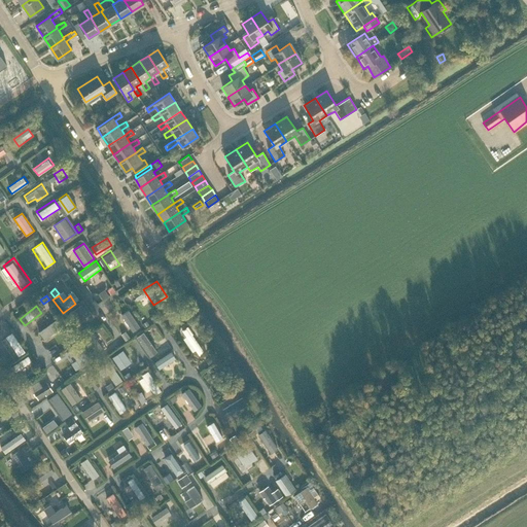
[(83,318),(76,308),(66,315),(73,325),(83,318)]
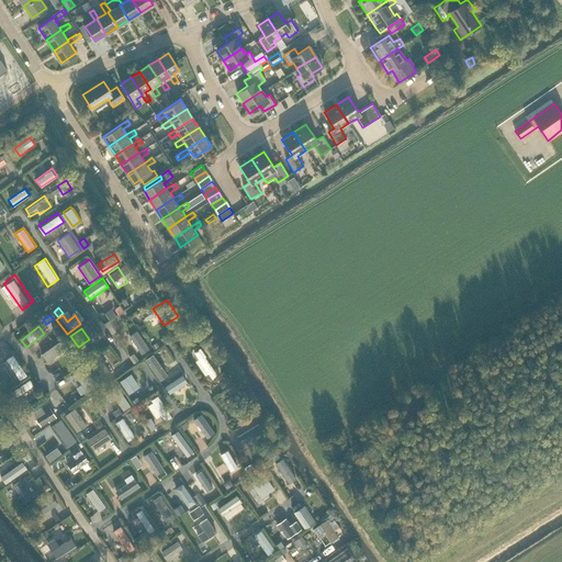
[(147,351),(135,335),(126,341),(137,358),(147,351)]
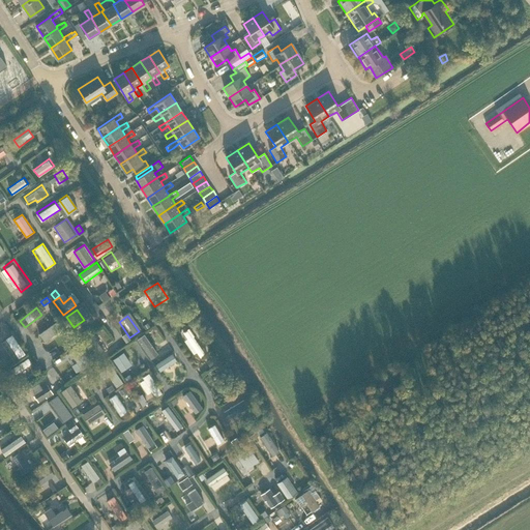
[(40,347),(54,337),(48,329),(34,339),(40,347)]
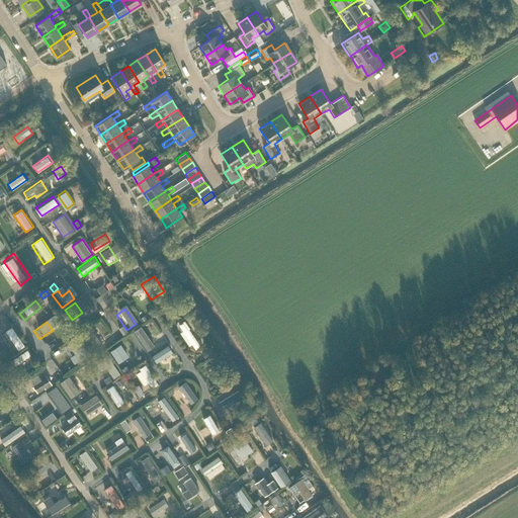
[(155,344),(142,325),(134,331),(148,350),(155,344)]
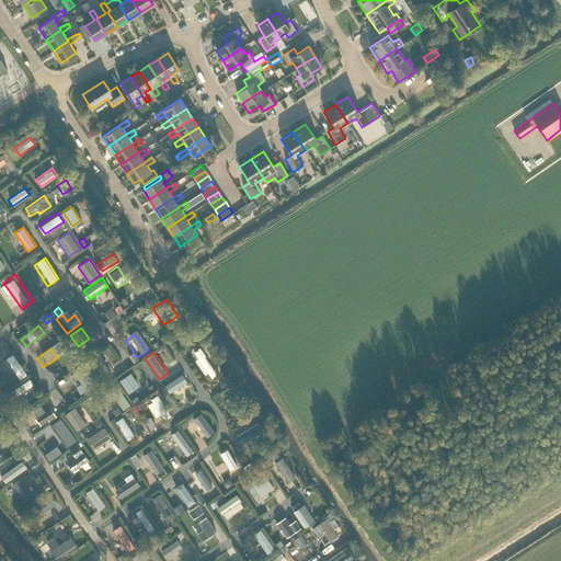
[(133,353),(128,356),(133,363),(138,359),(133,353)]
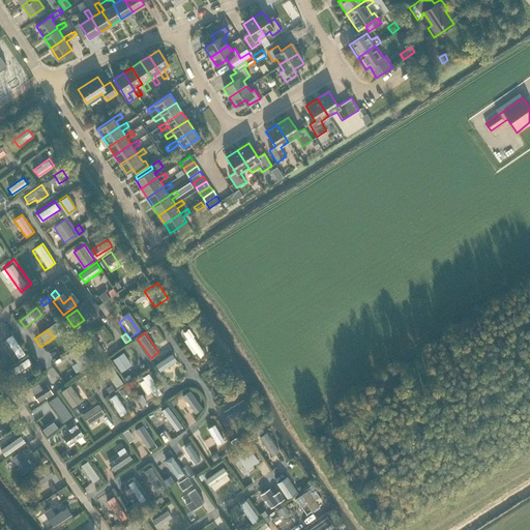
[(204,357),(189,336),(183,342),(197,362),(204,357)]
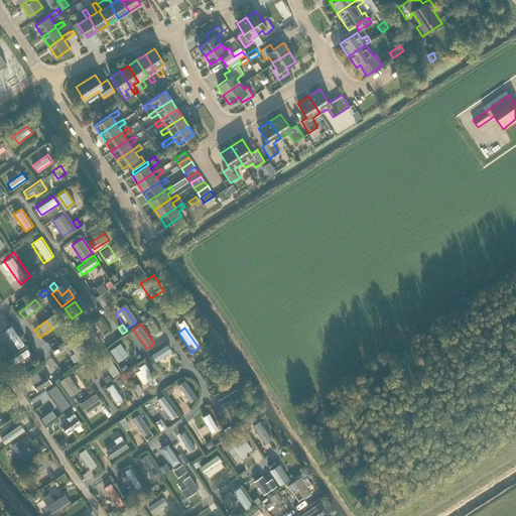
[(102,348),(90,330),(83,335),(95,352),(102,348)]
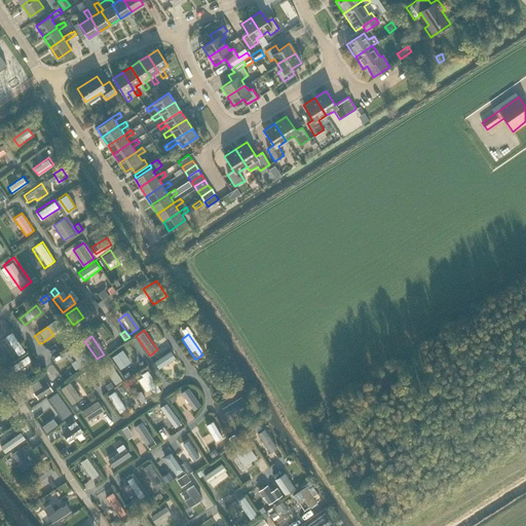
[(0,354),(14,345),(9,338),(0,344),(0,354)]
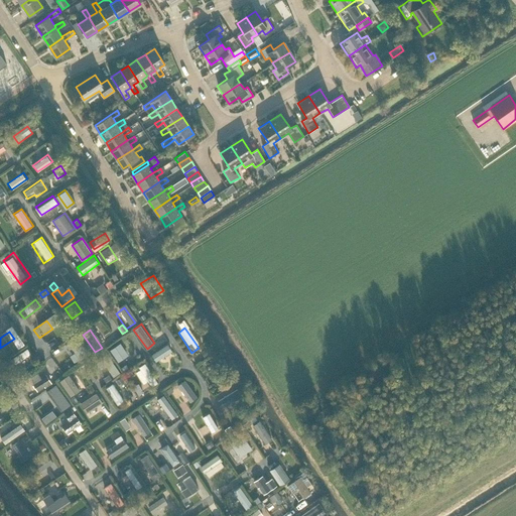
[(116,359),(134,347),(129,339),(110,352),(116,359)]
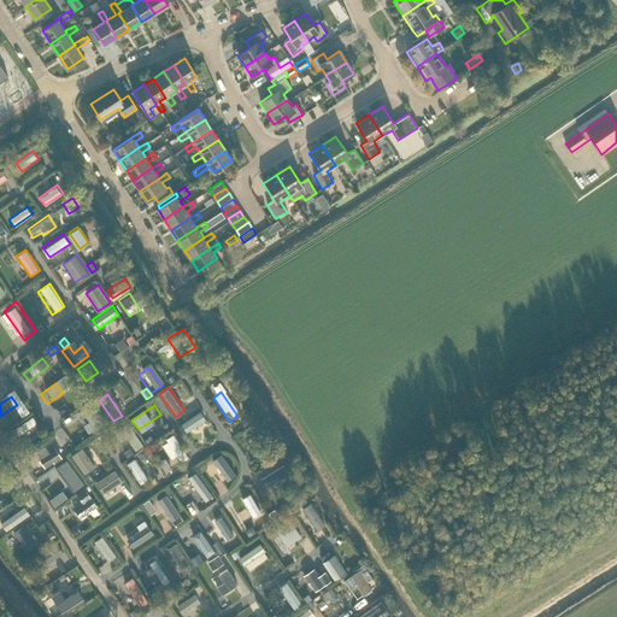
[(205,418),(200,411),(191,417),(181,424),(186,432),(205,418)]
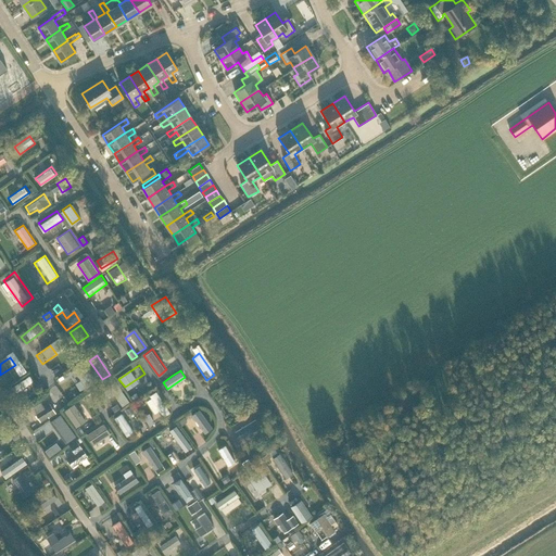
[(65,393),(77,383),(68,373),(57,382),(65,393)]
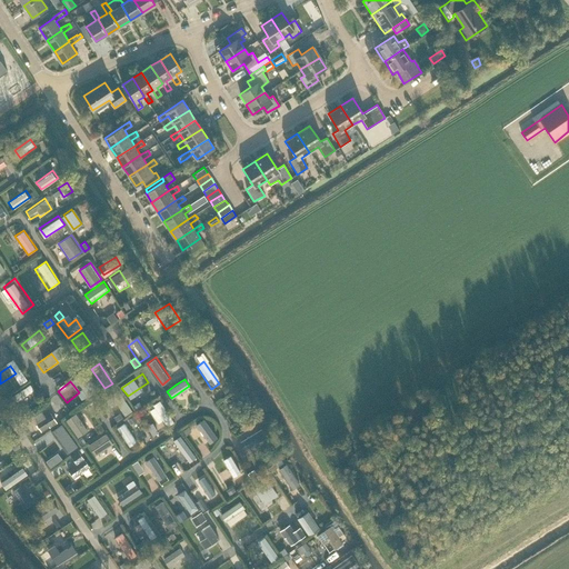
[(221,388),(226,395),(230,391),(226,385),(221,388)]
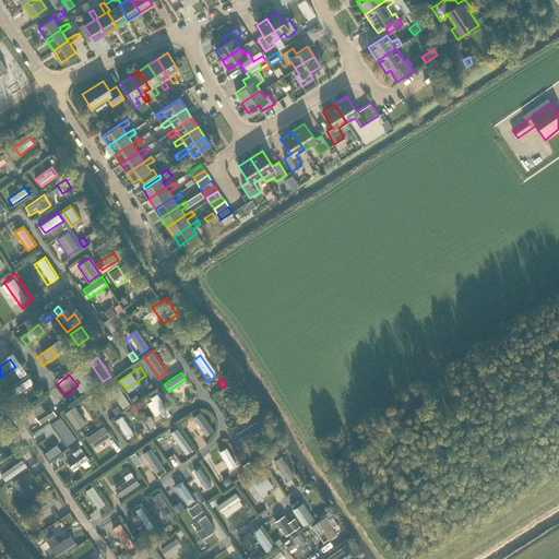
[(129,400),(118,383),(110,390),(121,405),(129,400)]
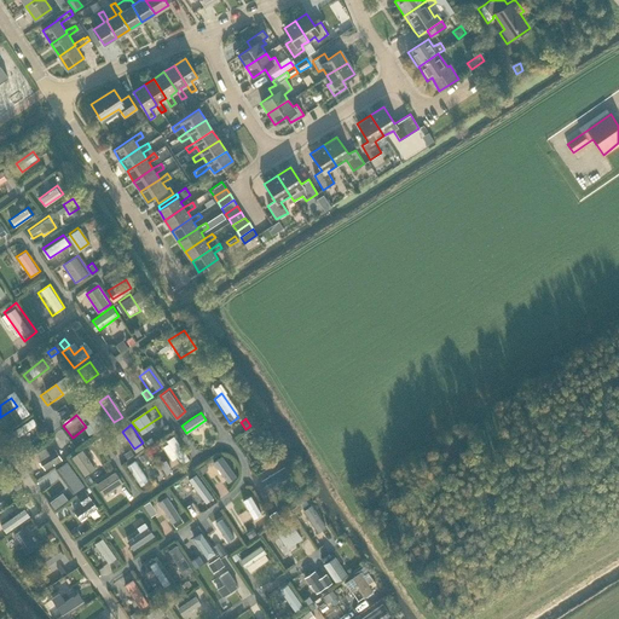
[(16,447),(35,434),(29,426),(10,440),(16,447)]
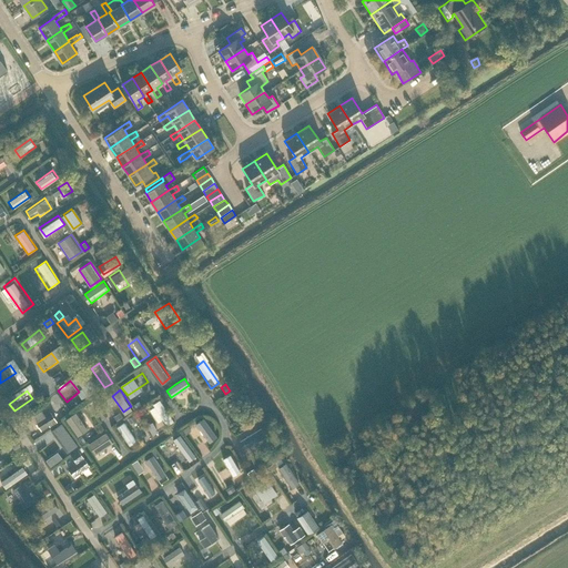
[(244,414),(232,395),(223,402),(236,421),(244,414)]
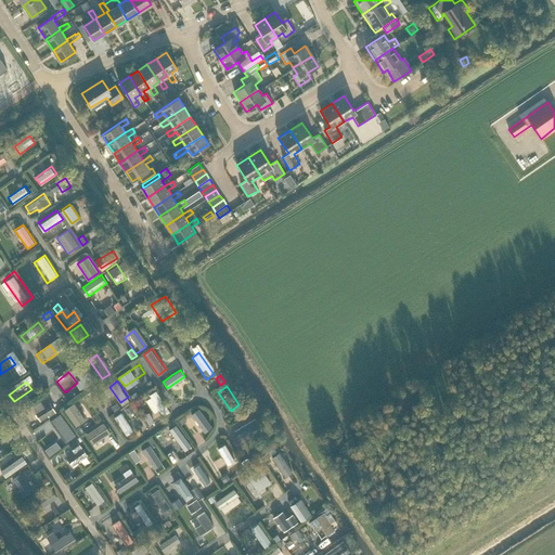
[(168,410),(156,391),(147,397),(159,415),(168,410)]
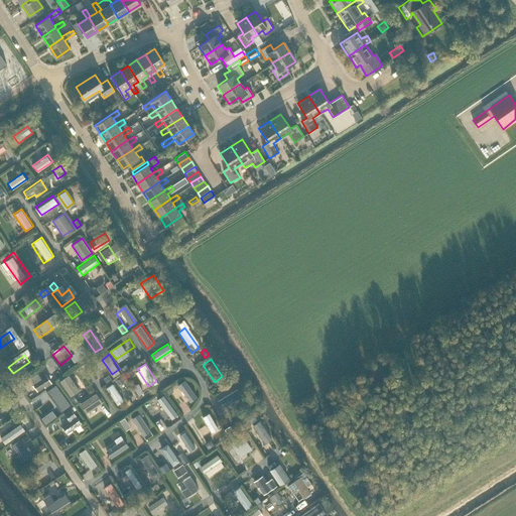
[(53,380),(47,371),(31,381),(37,390),(53,380)]
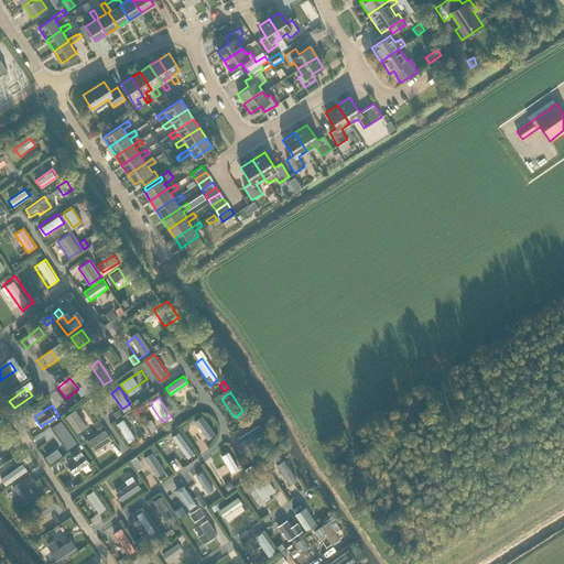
[(88,427),(76,410),(67,415),(79,433),(88,427)]
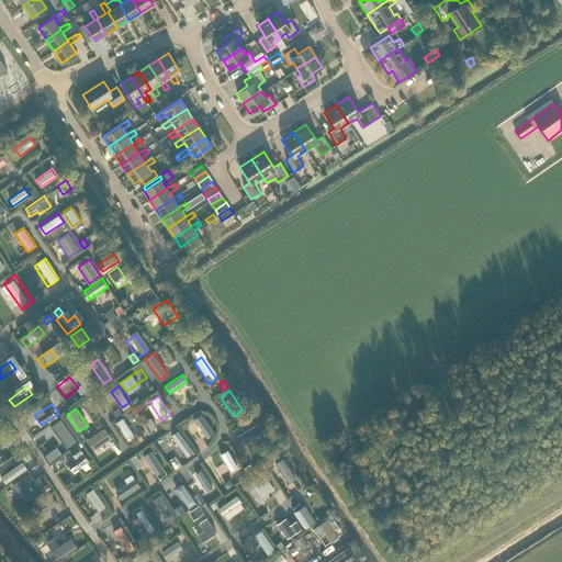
[(247,420),(243,413),(237,416),(243,423),(247,420)]
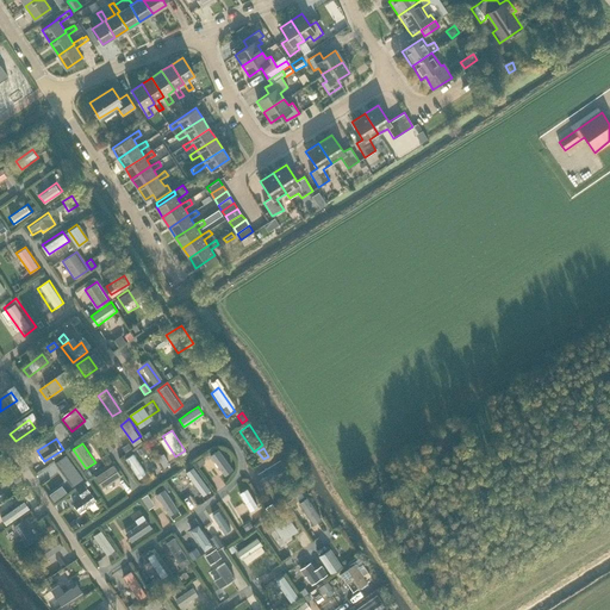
[(231,473),(217,452),(205,460),(221,480),(231,473)]
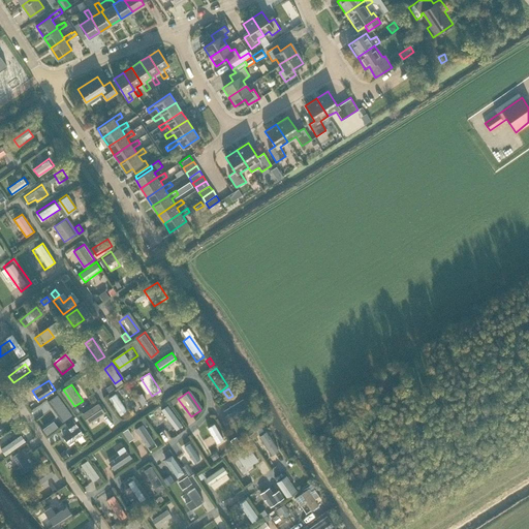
[(128,410),(117,393),(110,398),(121,414),(128,410)]
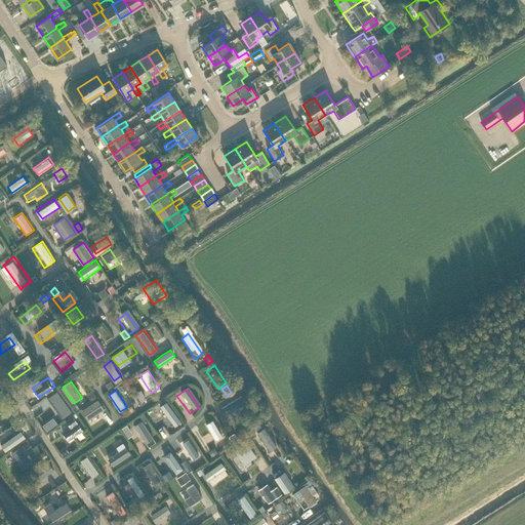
[(72,411),(57,392),(50,396),(65,416),(72,411)]
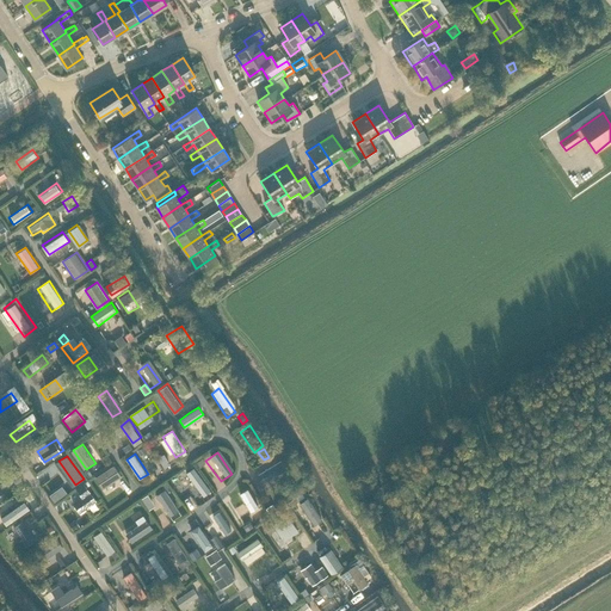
[(102,488),(122,474),(115,464),(96,479),(102,488)]
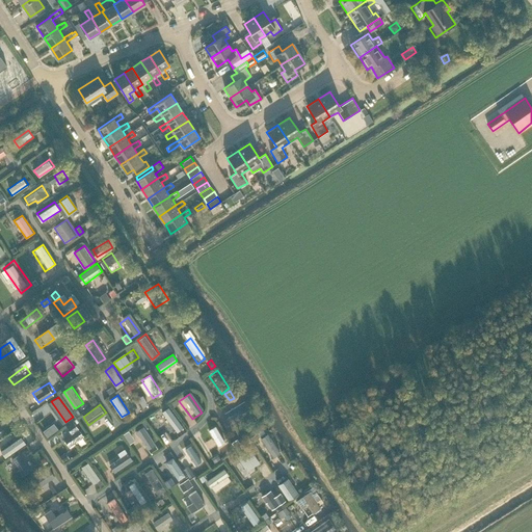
[(248,413),(243,404),(223,417),(229,425),(248,413)]
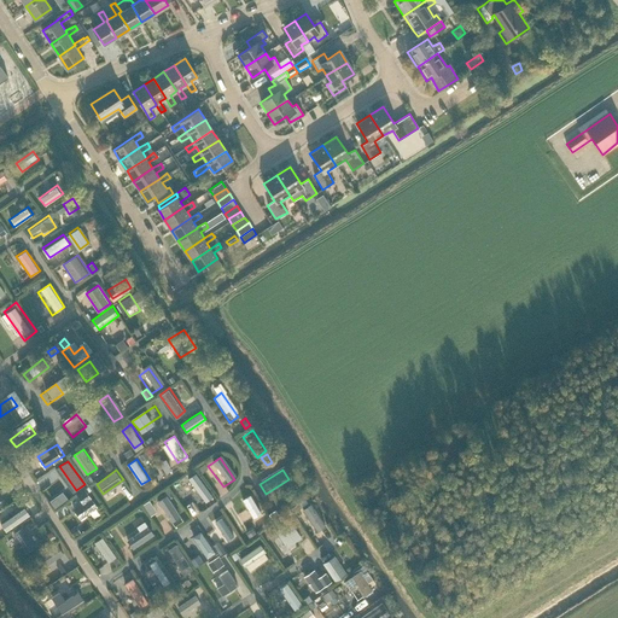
[(207,502),(192,481),(181,488),(197,509),(207,502)]
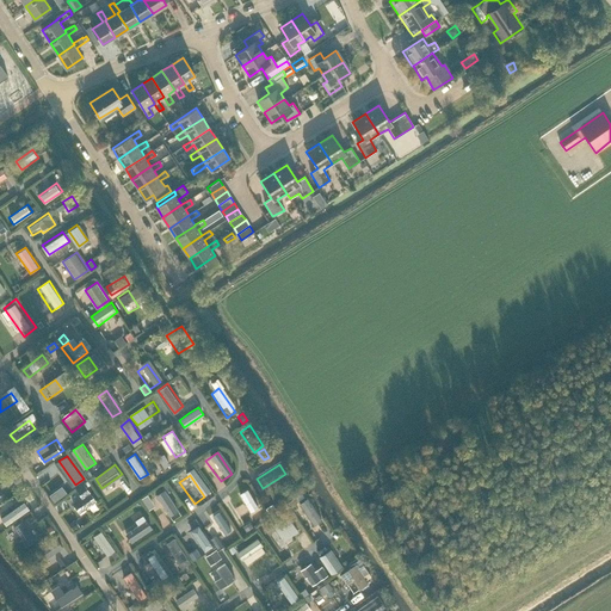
[(180,514),(166,493),(155,500),(170,522),(180,514)]
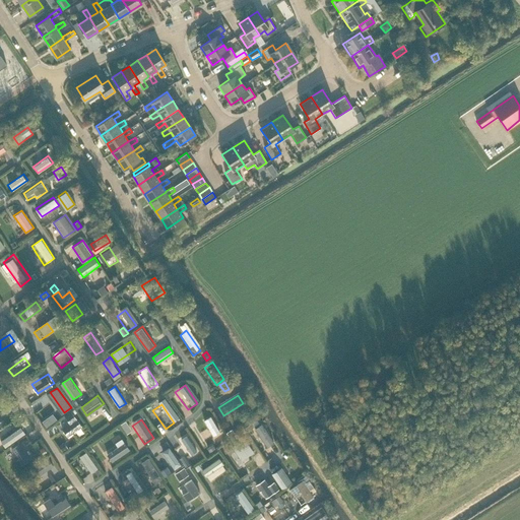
[(219,433),(210,419),(204,424),(213,438),(219,433)]
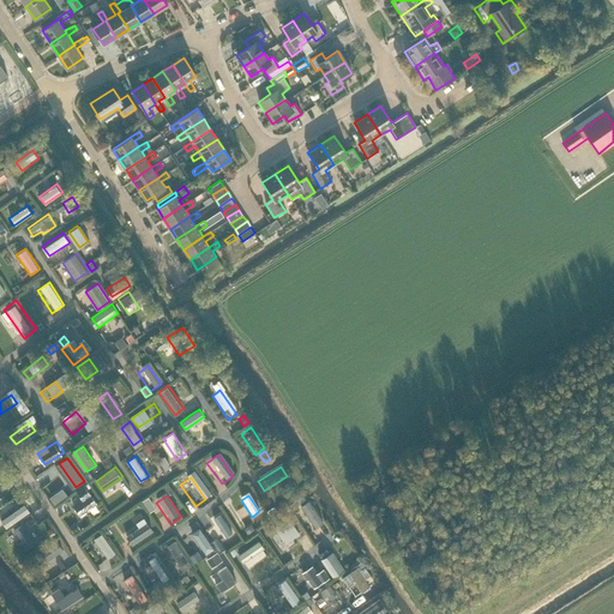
[(77,521),(92,509),(84,499),(68,511),(77,521)]
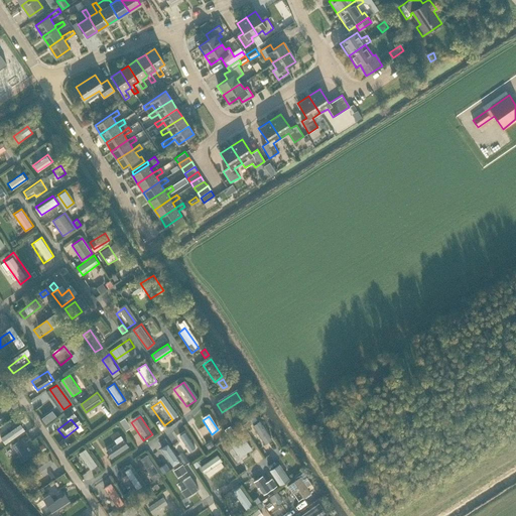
[(274,437),(261,420),(251,427),(264,444),(274,437)]
